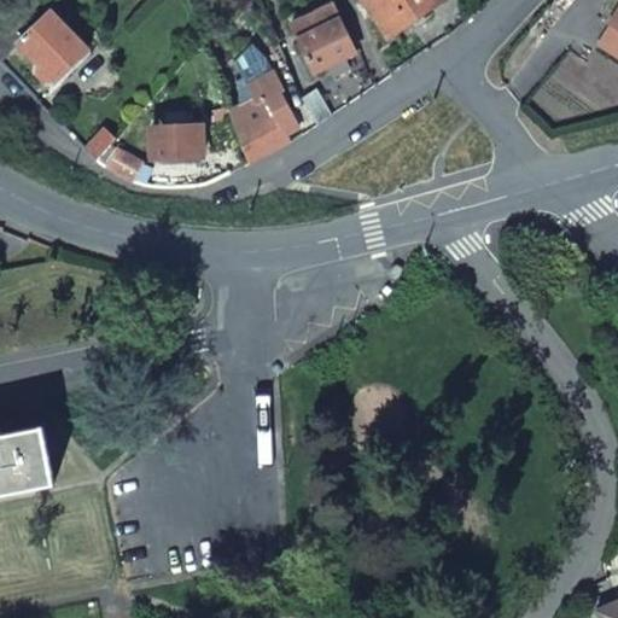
[(366,0),(388,30),(431,0),(366,0)]
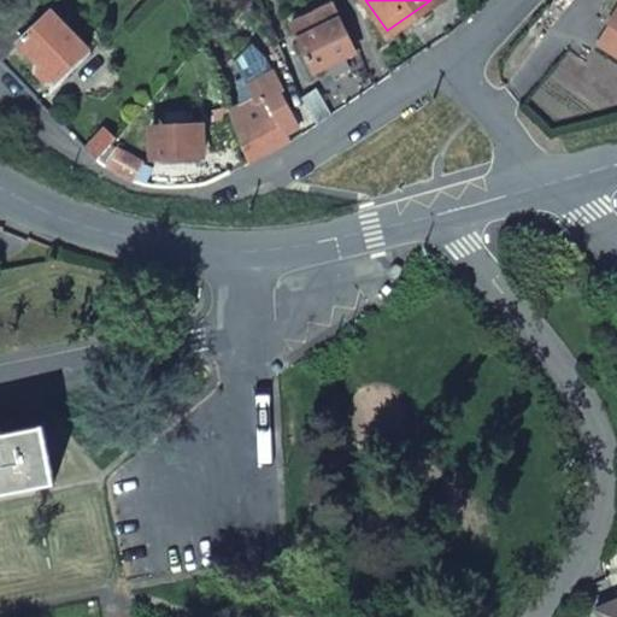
[(346,9),(295,37),(311,69),(324,62),(330,72),(348,63),(344,52),(353,47),(340,21),(348,17),(346,9)]
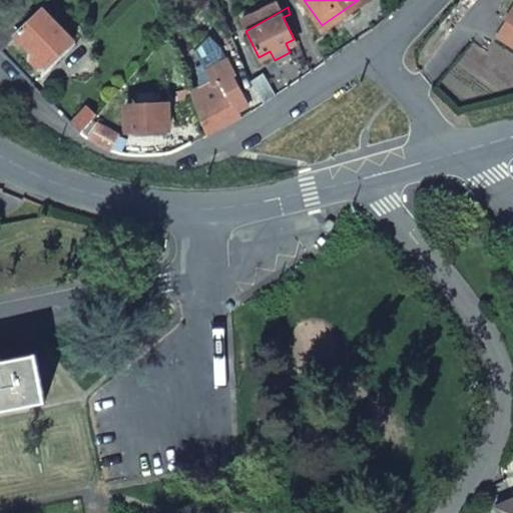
[(67,40),(37,9),(16,30),(6,20),(11,16),(5,10),(0,15),(0,47),(12,35),(42,66),(67,40)]
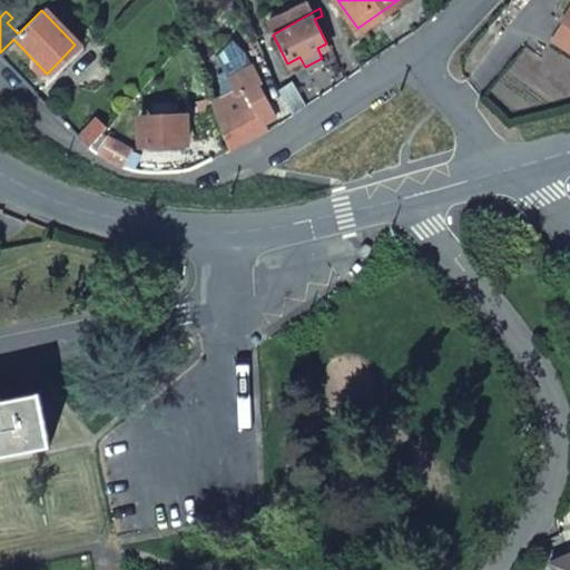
[(551,41),(569,52),(569,26),(562,22),(551,41)]
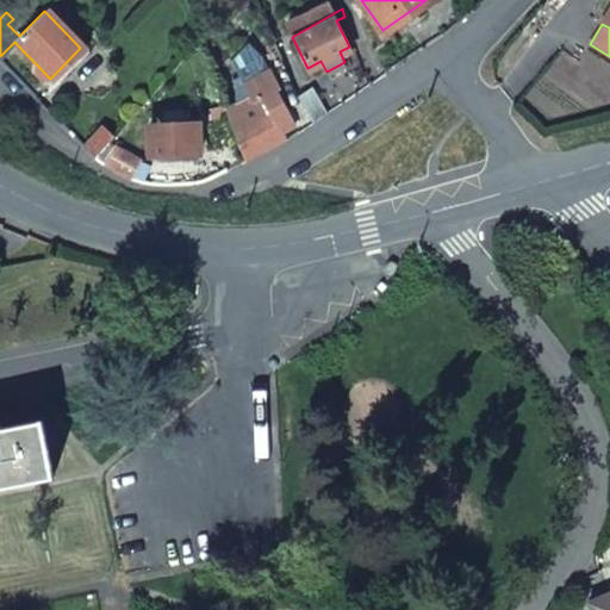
[(321,97),(304,107),(312,120),(329,109),(321,97)]
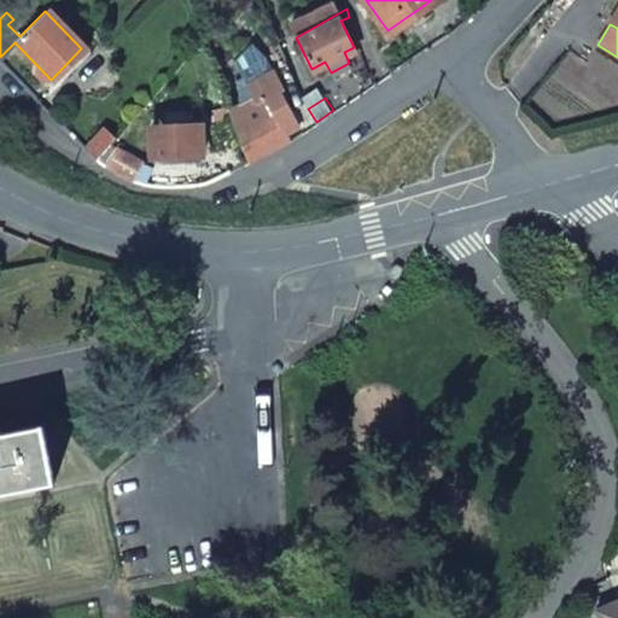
[(268,151),(295,135),(286,121),(261,136),(268,151)]
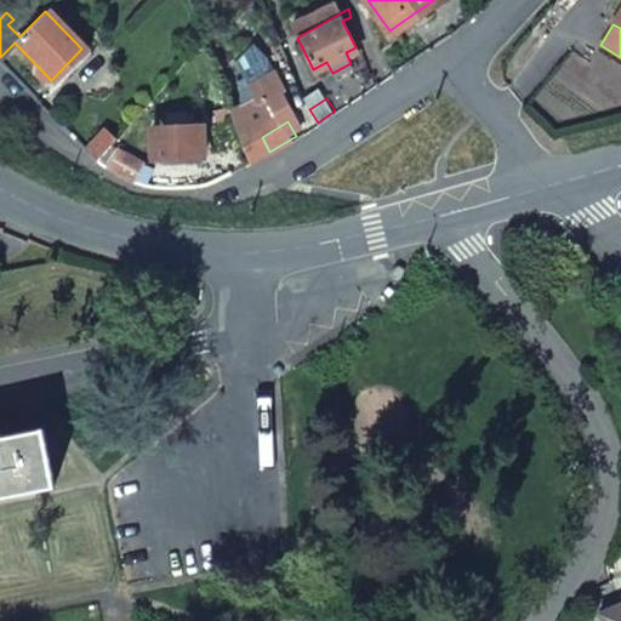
[(174,157),(194,155),(199,125),(147,129),(151,158),(160,158),(160,161),(172,160),(174,157)]
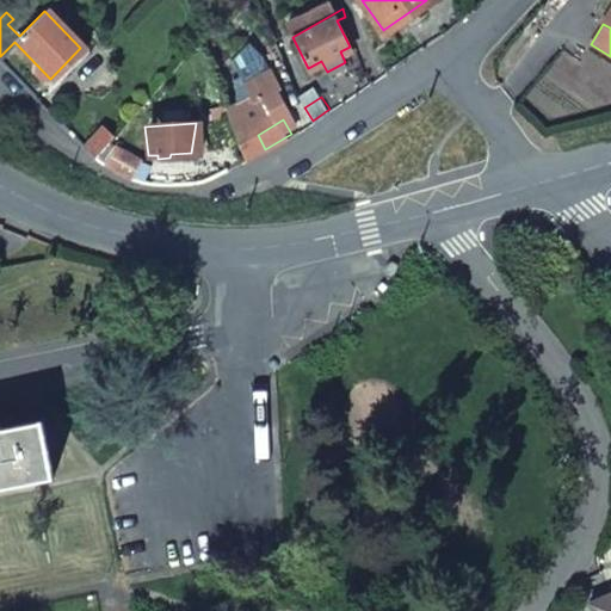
[(96,130),(80,148),(92,160),(109,140),(96,130)]
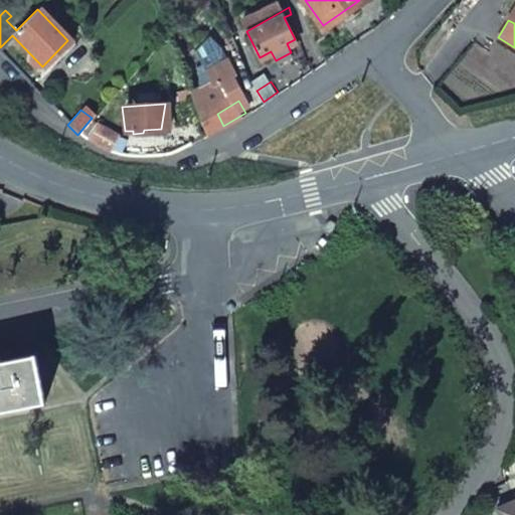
[(82,139),(103,150),(109,151),(115,137),(92,126),(82,139)]
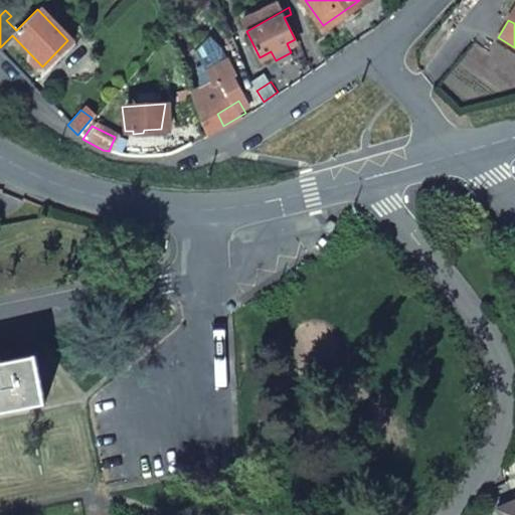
[(0,409),(43,401),(33,353),(0,359),(0,409)]
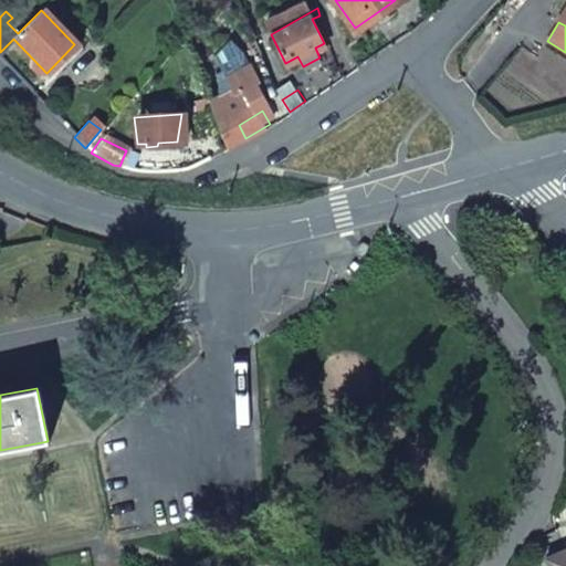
[(564,565),(565,548),(545,557),(547,565),(564,565)]
